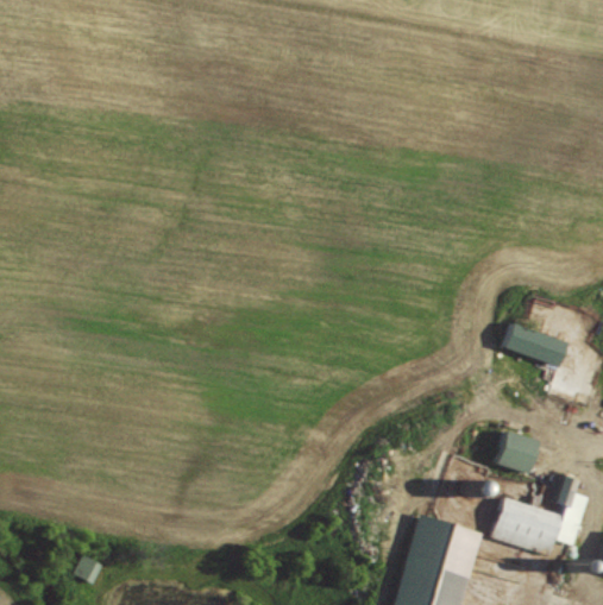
[(570,342),(513,322),(504,348),(561,369),(570,342)]
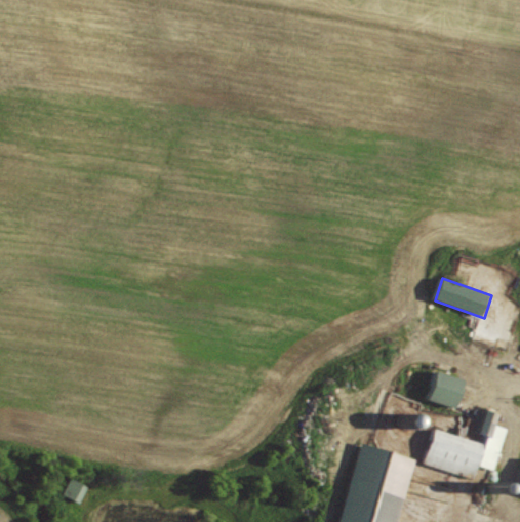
[(458,408),(467,379),(437,371),(429,400),(458,408)]
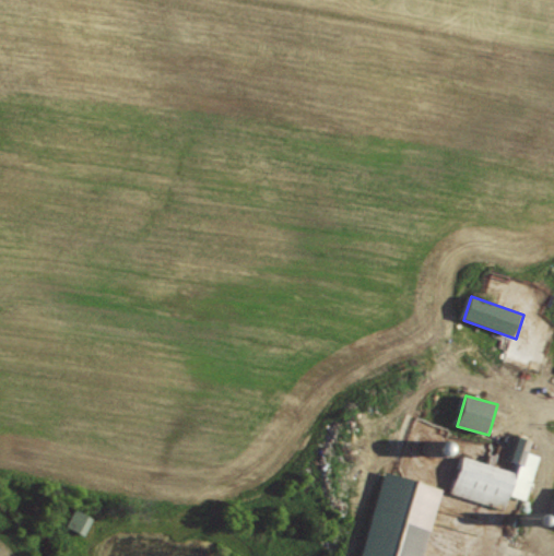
[(508,509),(510,496),(530,501),(541,456),(529,453),(532,440),(513,435),(509,448),(501,446),(497,458),(519,463),(518,471),(462,458),(452,496),(508,509)]
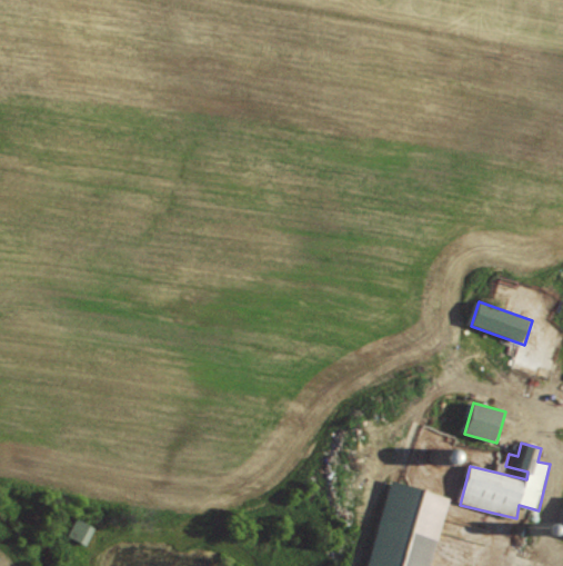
[(431,565),(449,496),(386,480),(365,565),(431,565)]
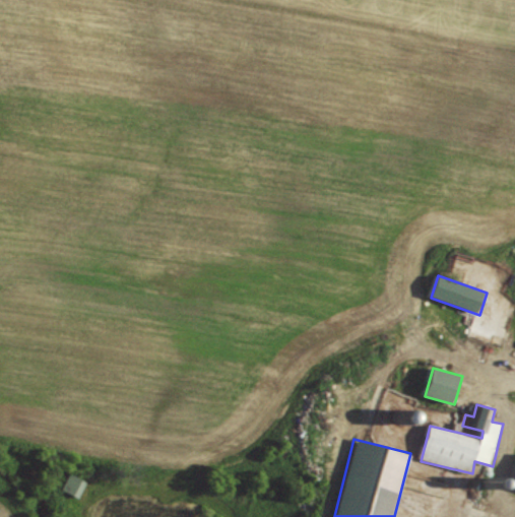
[(89,483),(73,473),(63,490),(79,500),(89,483)]
